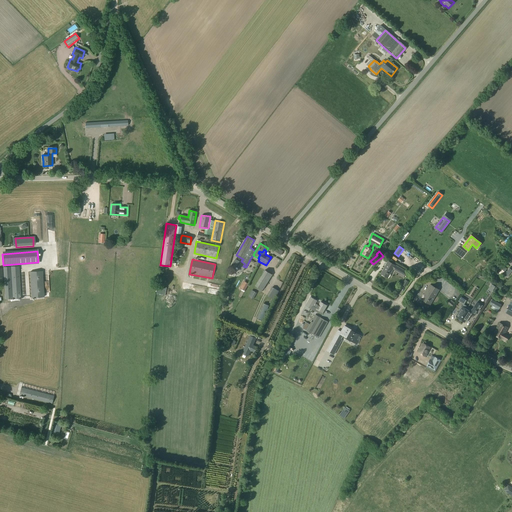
[(388,261),(380,274),(388,278),(392,270),(401,274),(400,276),(403,278),(407,272),(404,270),(395,265),(388,261)]
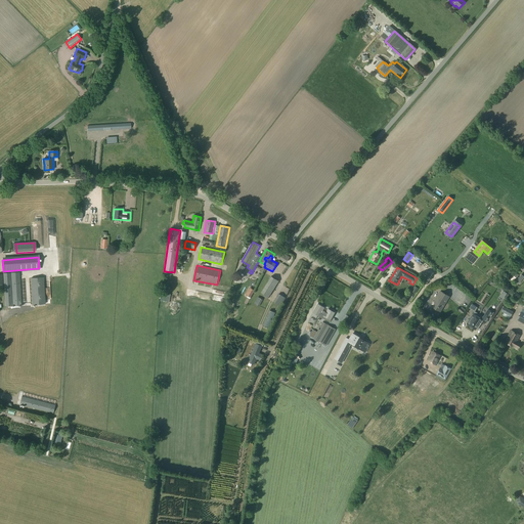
[(19,272),(11,273),(12,306),(22,305),(19,272)]
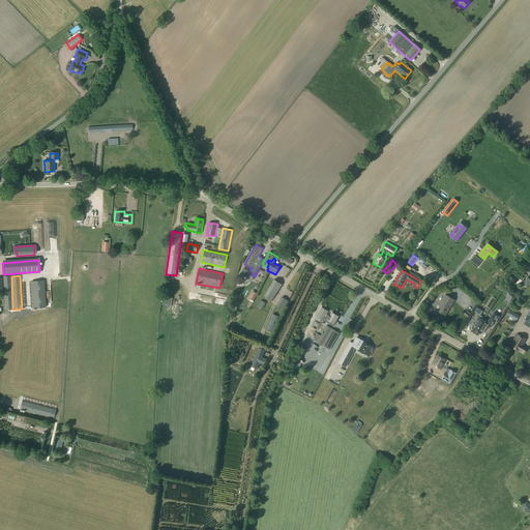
[(10,276),(3,276),(5,310),(12,310),(10,276)]
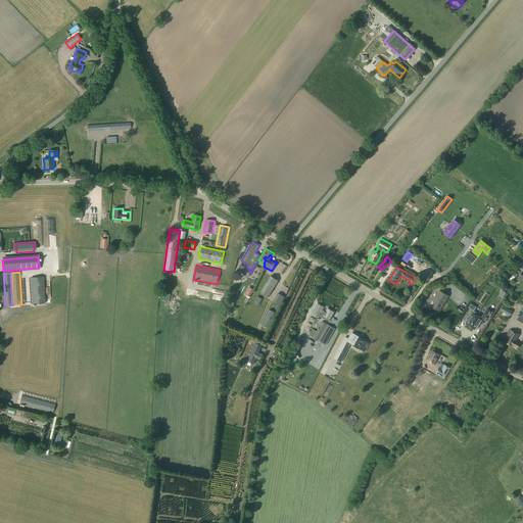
[(271,276),(260,291),(264,293),(268,296),(278,281),(271,276)]
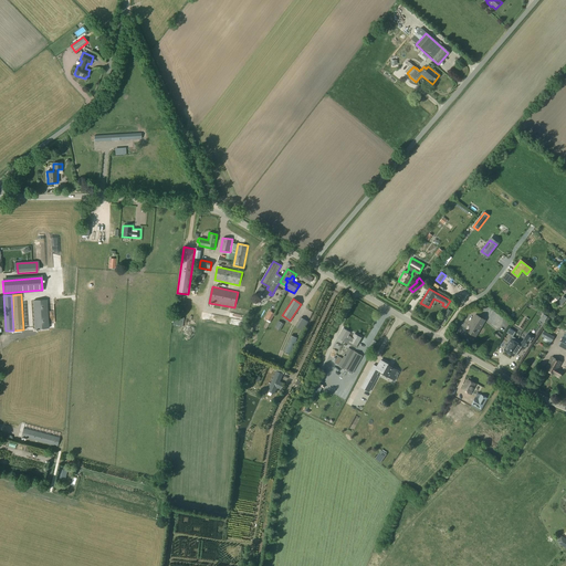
[(46,301),(33,301),(35,329),(49,328),(46,301)]
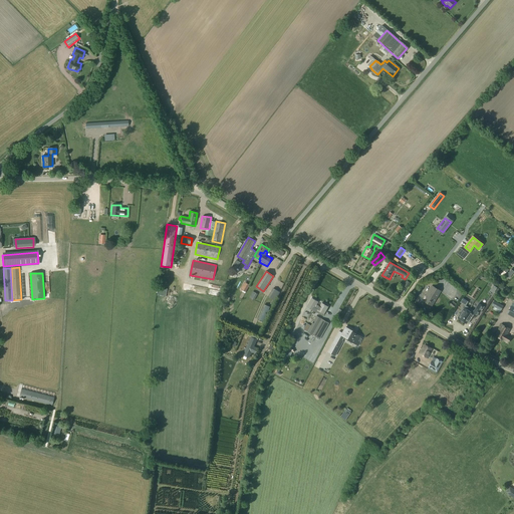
[(432,286),(423,300),(432,306),(441,291),(432,286)]
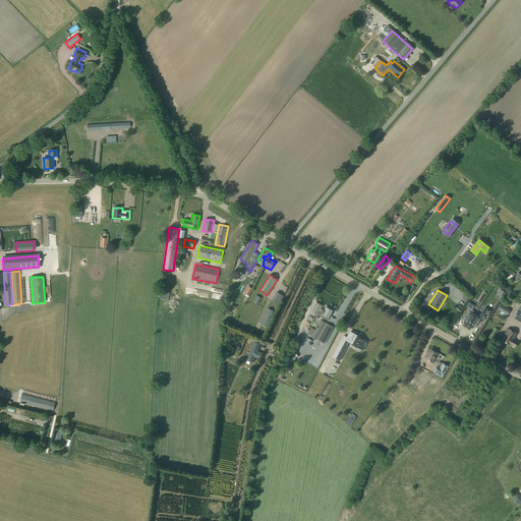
[(276,292),(271,301),(277,304),(282,295),(276,292)]
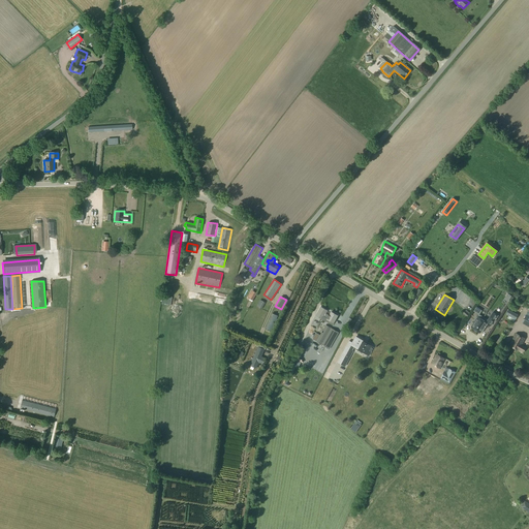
[(260,300),(256,307),(261,309),(266,303),(260,300)]
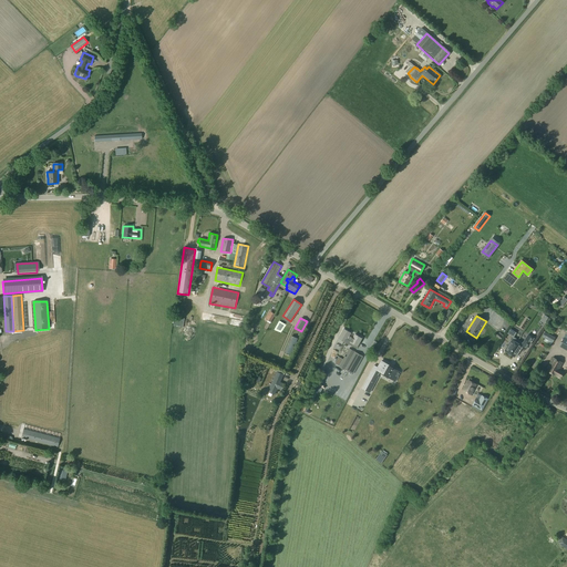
[(343,329),(338,339),(346,343),(348,340),(358,346),(362,338),(354,334),(343,329)]
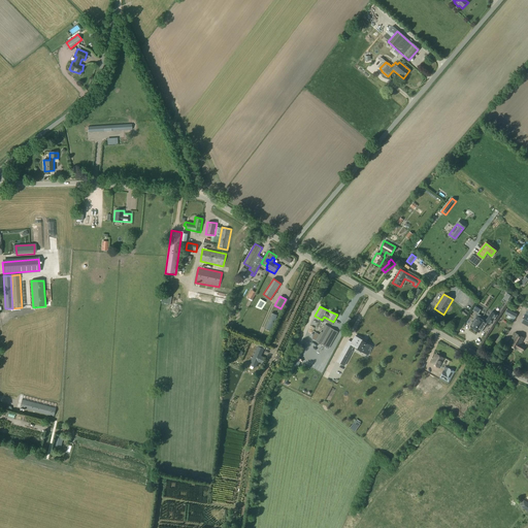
[(517,316),(507,310),(505,315),(507,316),(514,320),(515,320),(517,316)]
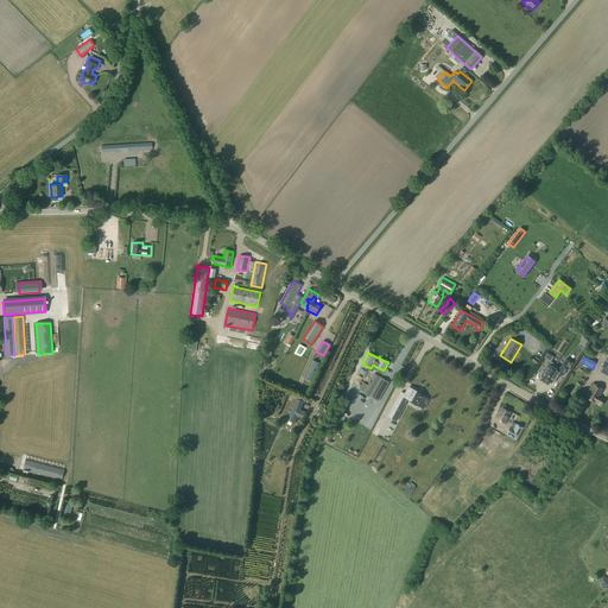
[(556,366),(546,380),(551,382),(552,382),(553,382),(556,379),(555,379),(557,375),(558,375),(561,373),(563,374),(568,368),(569,368),(572,363),(567,360),(561,368),(556,366)]
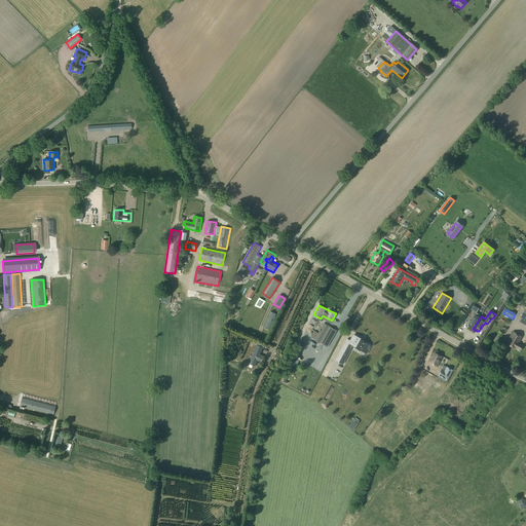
[(270,312),(264,327),(269,329),(276,314),(270,312)]
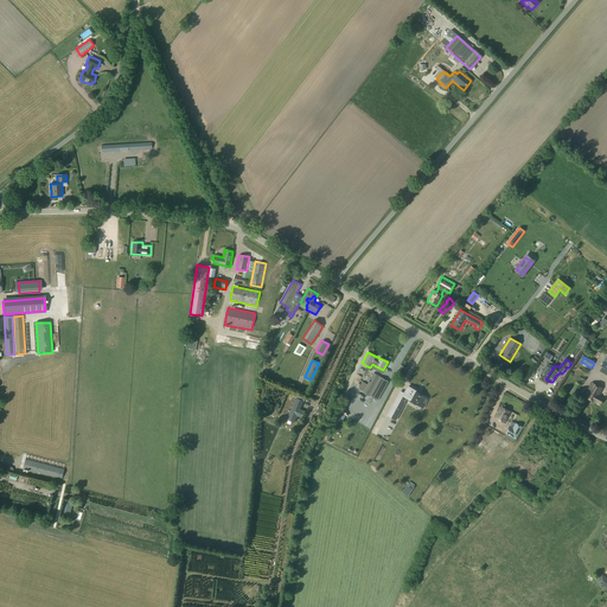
[(542,370),(540,375),(541,375),(541,376),(545,379),(555,365),(549,362),(547,365),(545,365),(543,368),(544,369),(543,371),(542,370)]
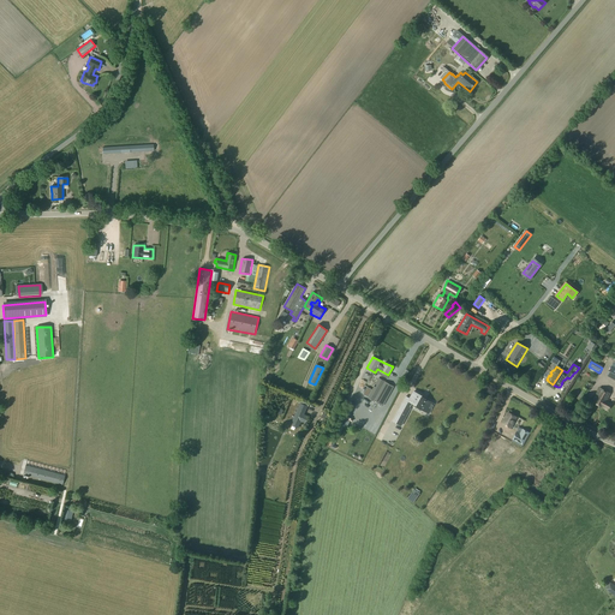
[(378,378),(368,398),(383,406),(394,387),(390,384),(378,378)]
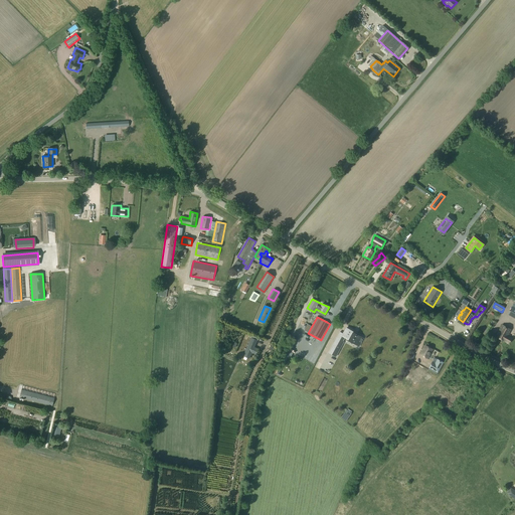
[(486,329),(484,333),(488,335),(492,327),(489,325),(486,330),(486,329)]
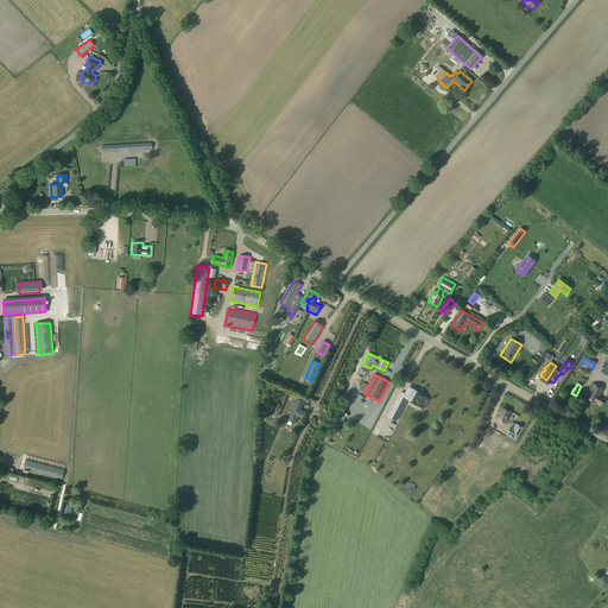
[(593,384),(586,397),(601,405),(605,399),(600,397),(603,390),(593,384)]
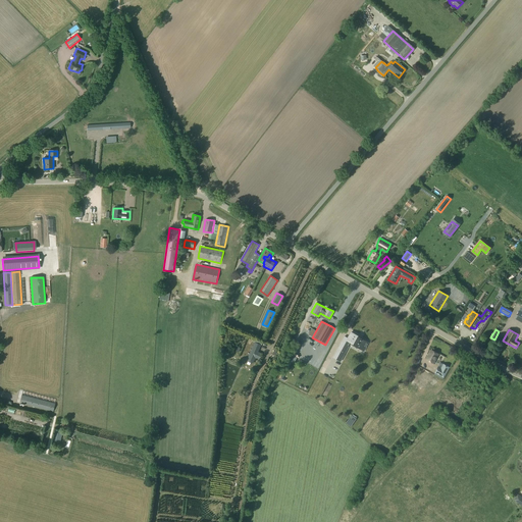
[(344,337),(333,357),(341,361),(349,347),(348,346),(350,343),(364,351),(368,343),(366,342),(366,341),(362,338),(361,340),(358,337),(358,336),(351,332),(348,340),(344,337)]
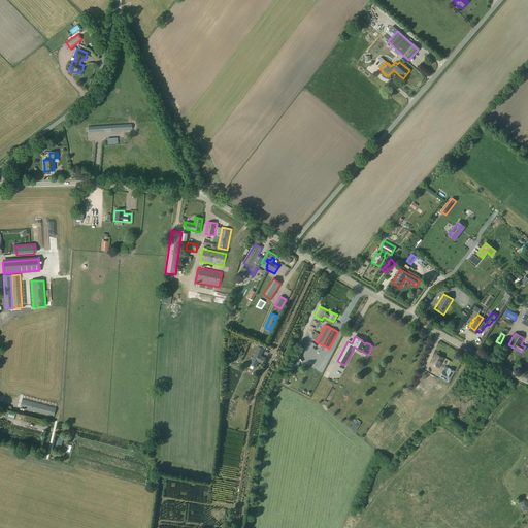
[(252,360),(249,366),(254,368),(256,369),(256,368),(258,363),(262,364),(265,358),(261,356),(264,350),(258,347),(252,360)]
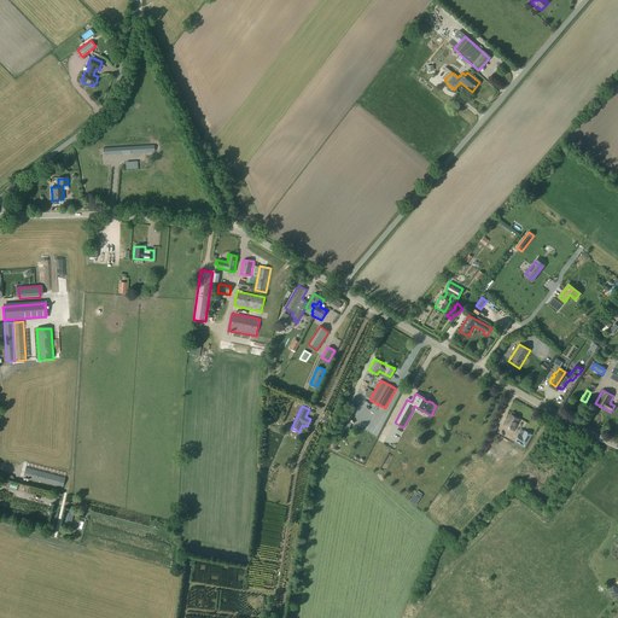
[(511,414),(505,425),(514,430),(520,419),(511,414)]
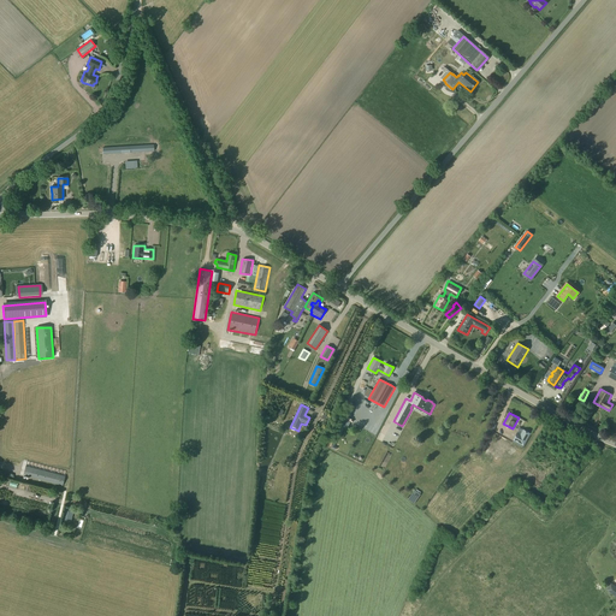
[(517,433),(514,440),(525,445),(531,433),(523,430),(521,434),(517,433)]
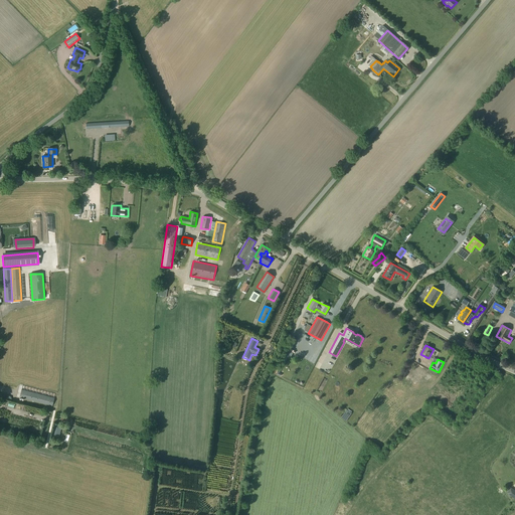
[(324,364),(311,391),(317,394),(330,367),(324,364)]
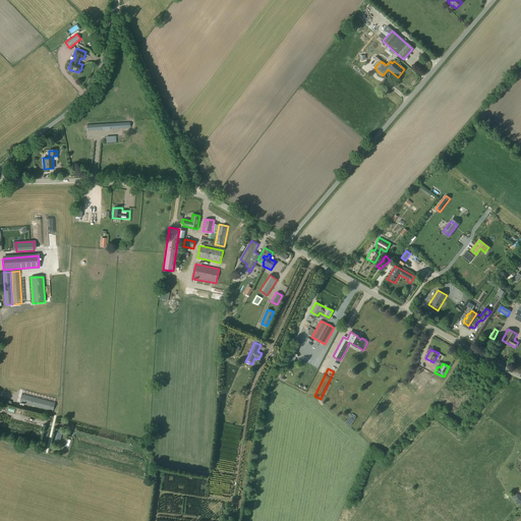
[(21,394),(19,402),(53,411),(55,402),(21,394)]
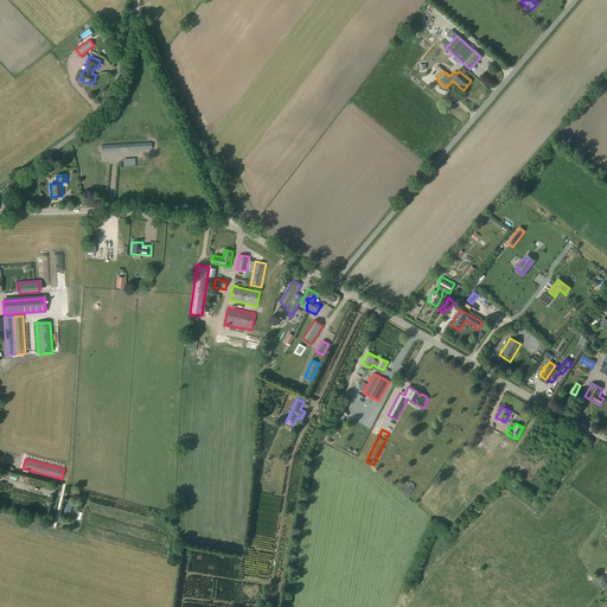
[(497,473),(484,485),(489,490),(502,478),(497,473)]
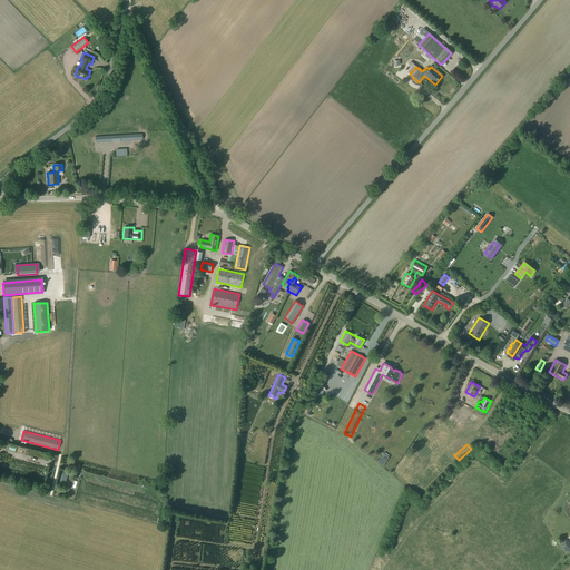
[(53,488),(58,468),(52,467),(48,487),(53,488)]
